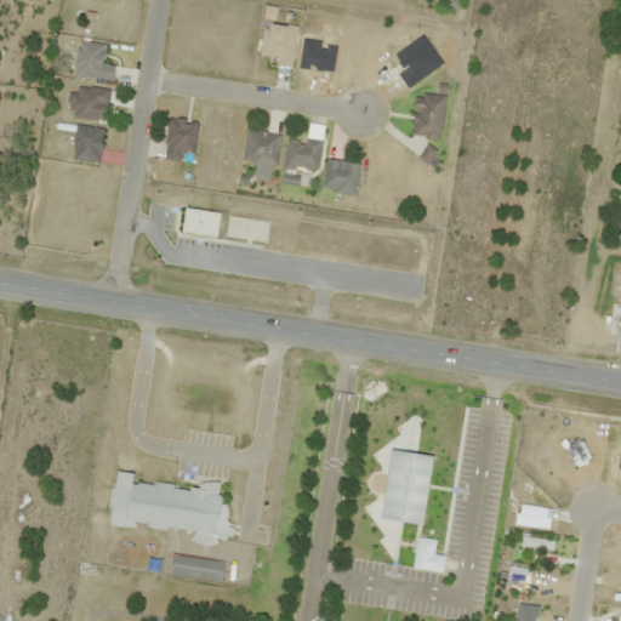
[(258,56),(275,58),(274,64),(290,67),(296,27),(263,22),(258,56)]
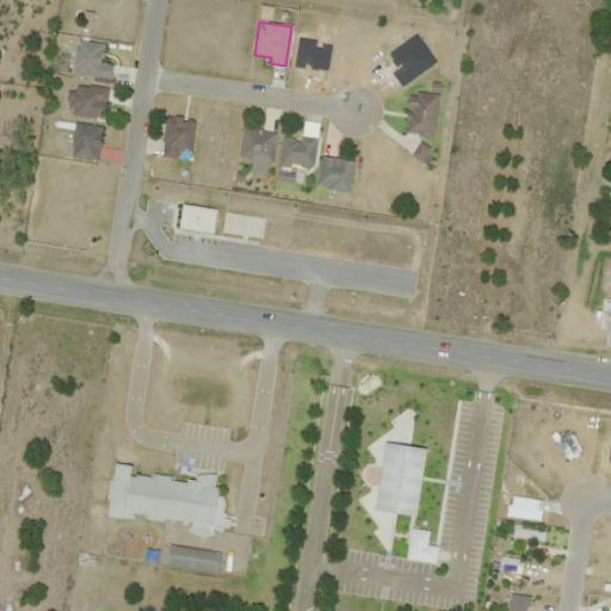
[(402,66),(393,75),(400,84),(430,60),(411,36),(392,53),(402,66)]
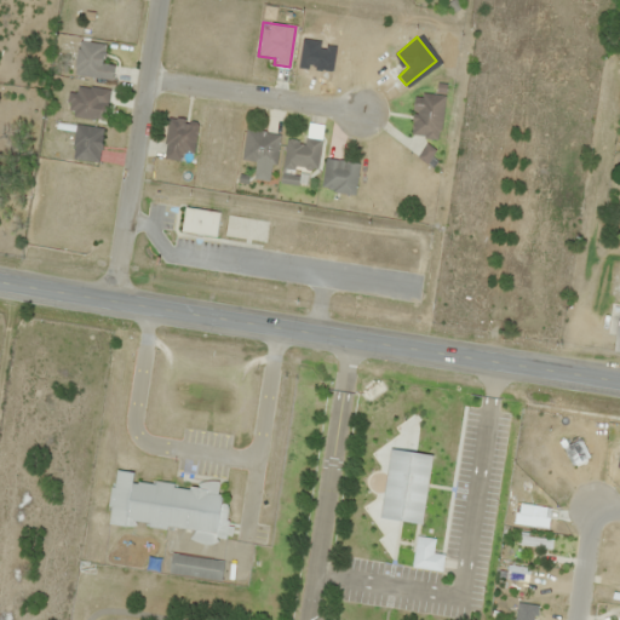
[(110,80),(113,65),(102,63),(104,45),(76,40),(72,75),(110,80)]
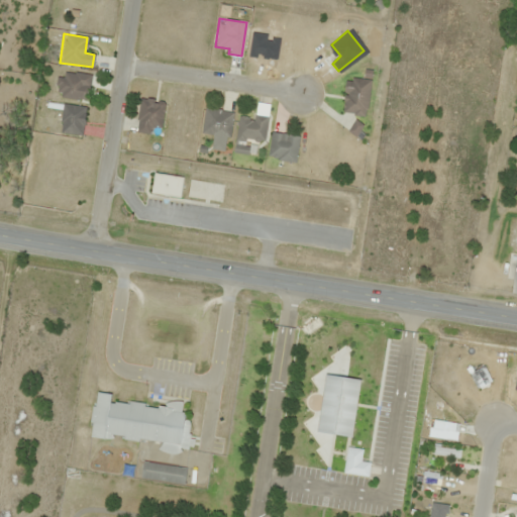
[(56,96),(86,101),(91,76),(60,70),(56,96)]
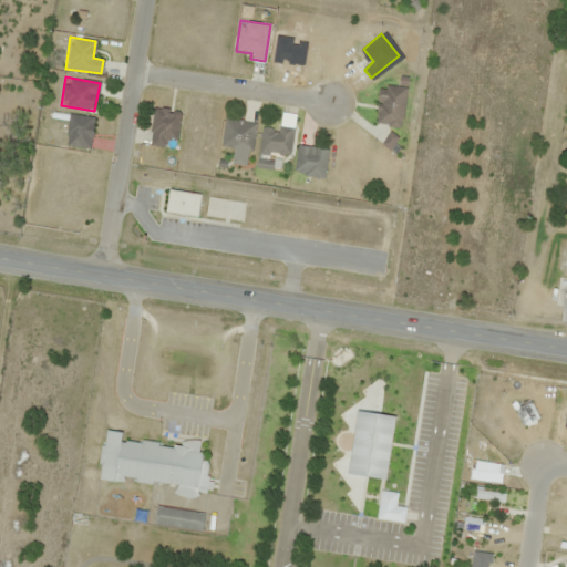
[(381,83),(373,122),(399,127),(408,89),(381,83)]
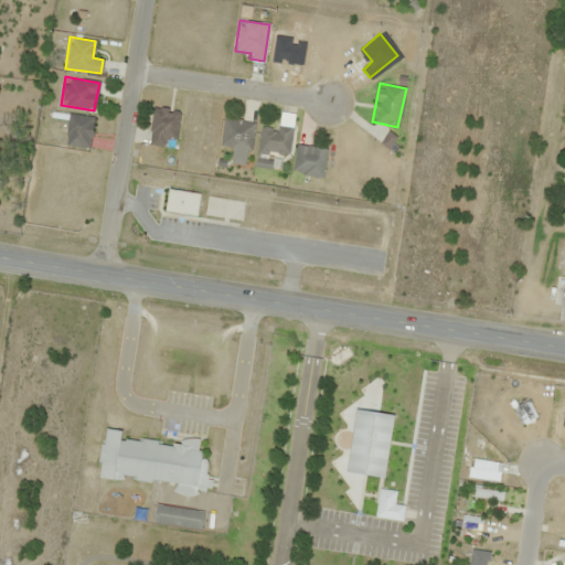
[(148,145),(174,148),(178,109),(151,107),(148,145)]
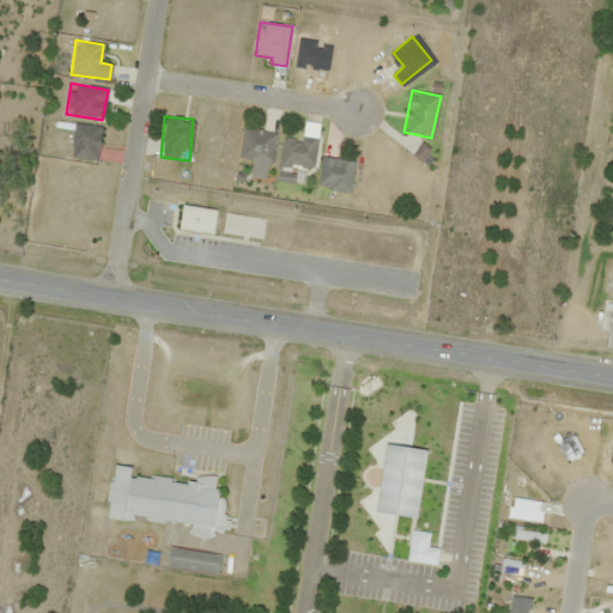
[(70,157),(97,161),(101,127),(73,123),(70,157)]
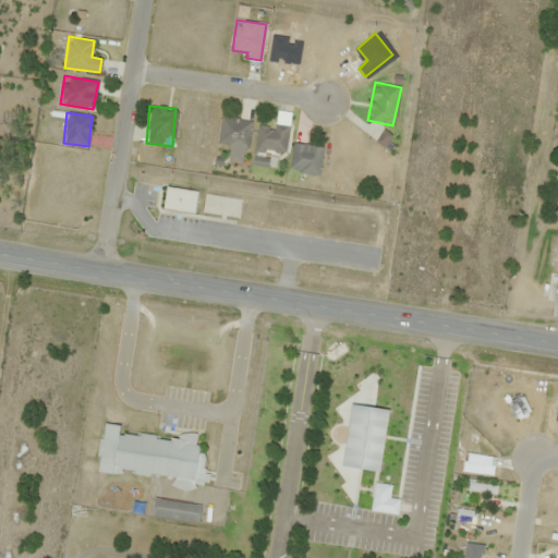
[(252,121),(220,117),(217,144),(249,148),(252,121)]
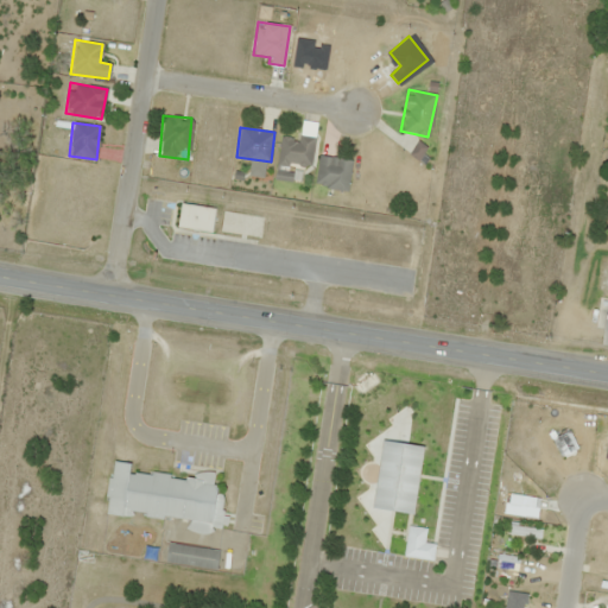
[(309,170),(315,140),(282,133),(276,163),(309,170)]
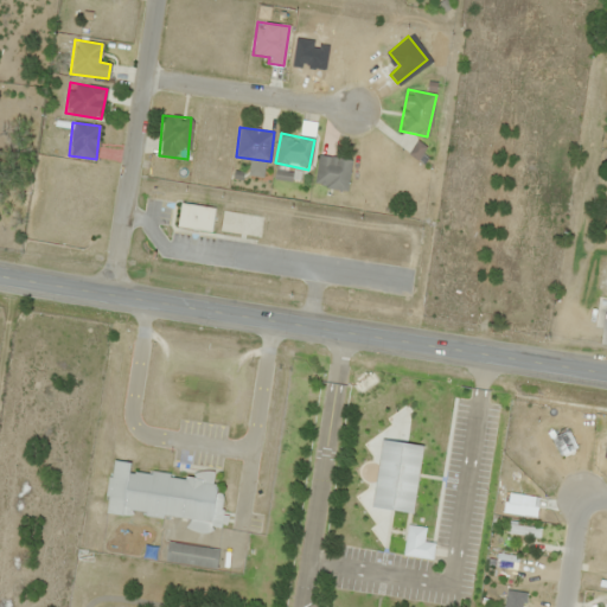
[(425,147),(415,141),(408,154),(417,159),(425,147)]
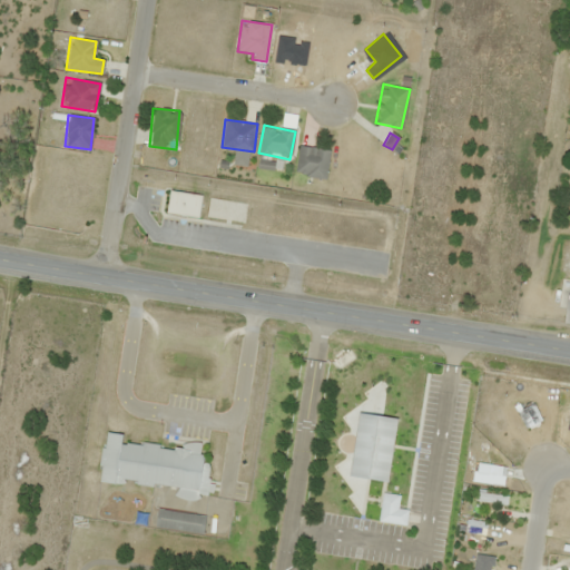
[(326,177),(328,149),(297,147),(296,176),(326,177)]
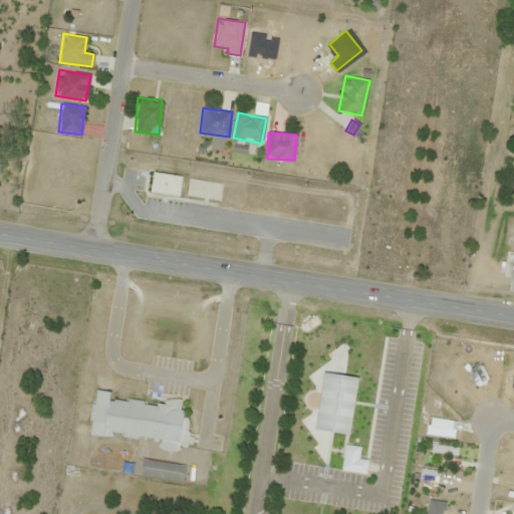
[(180,195),(182,175),(153,172),(150,192),(180,195)]
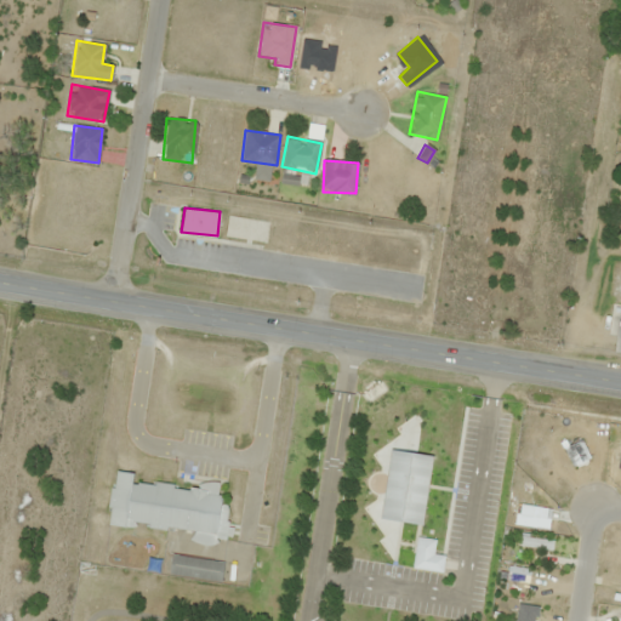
[(422,524),(431,455),(388,450),(380,519),(422,524)]
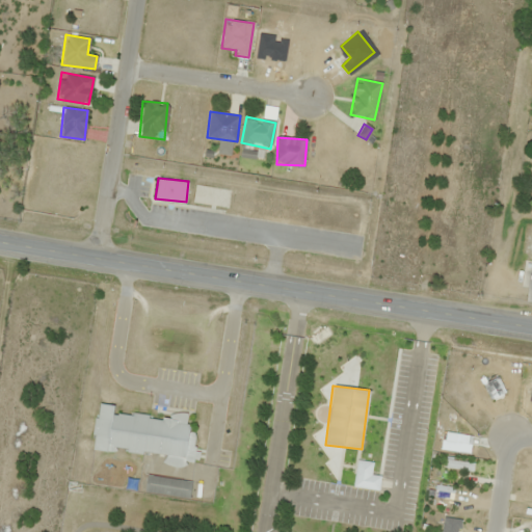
[(91,449),(164,456),(164,464),(183,467),(184,460),(193,460),(195,439),(186,437),(188,415),(170,413),(170,419),(113,413),(113,405),(97,403),(91,449)]
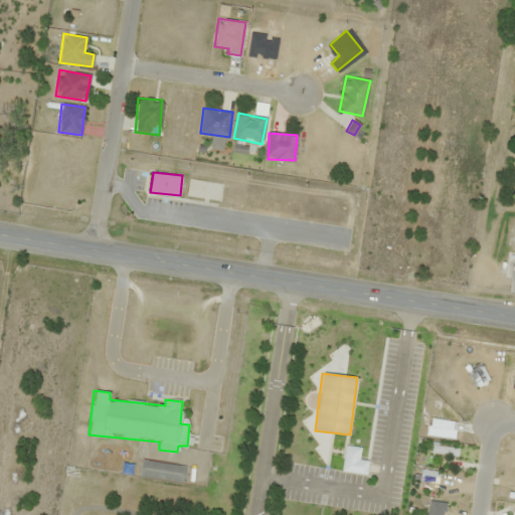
[(342,459),(357,463),(360,448),(345,445),(342,459)]
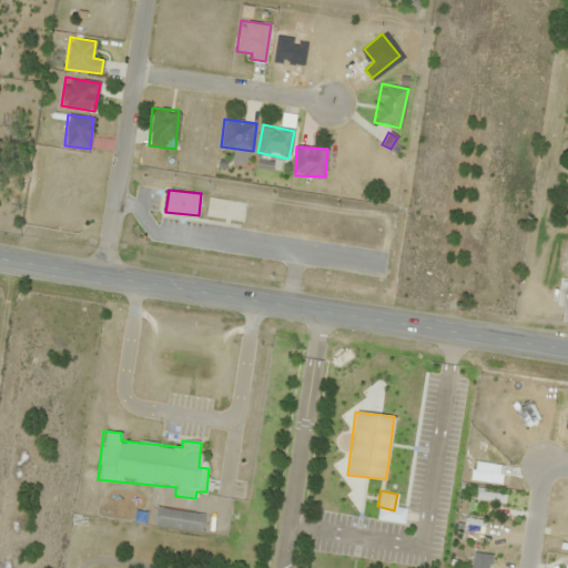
[(201,533),(204,515),(156,507),(153,525),(201,533)]
